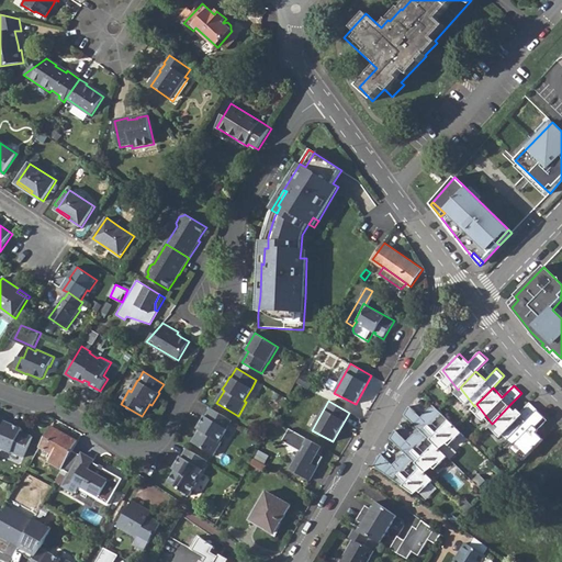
[(509,405),(494,422),(504,447),(538,411),(530,402),(519,414),(509,405)]
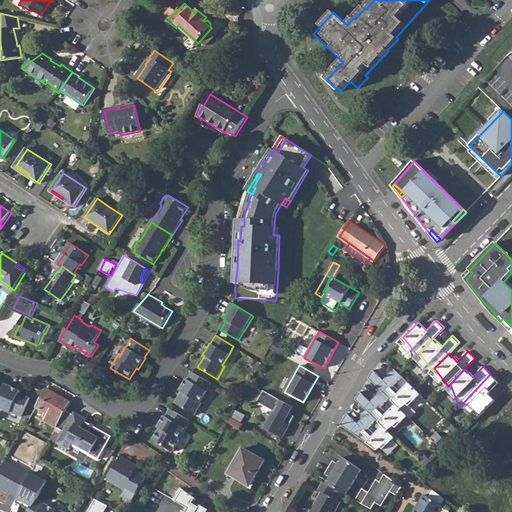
[(420,393),(395,367),(384,378),(374,368),(369,376),(382,389),(401,407),(420,393)]
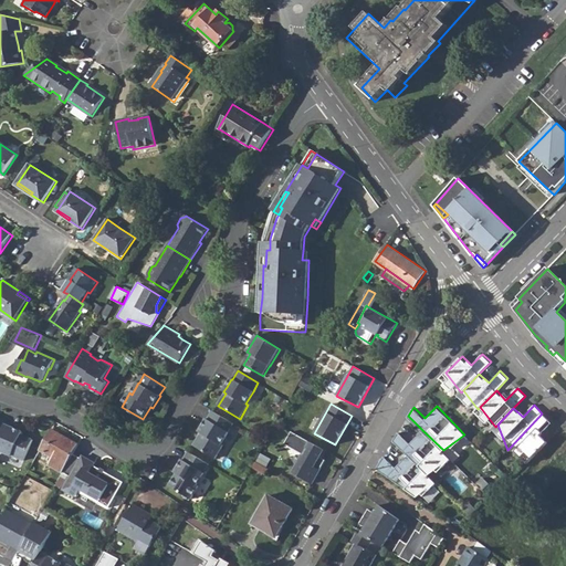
[(234,425),(213,411),(208,420),(207,420),(202,428),(199,432),(201,435),(195,447),(217,459),(224,446),(222,444),(229,433),(229,432),(234,425)]
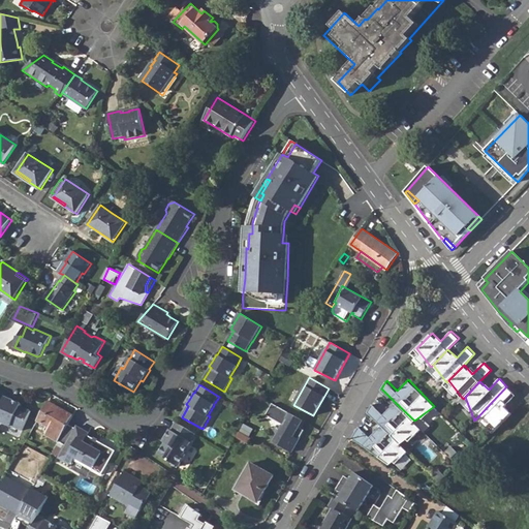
[(515,395),(506,386),(474,421),(491,435),(502,425),(511,414),(503,406),(515,395)]
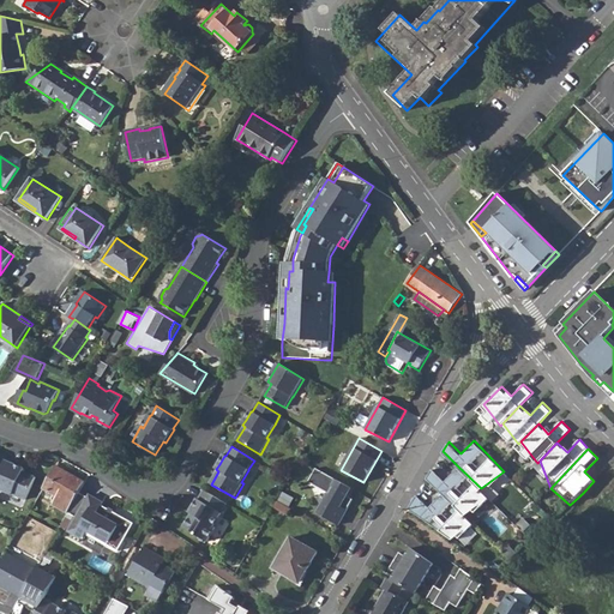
[(25,469),(6,461),(0,474),(0,489),(13,495),(14,495),(26,500),(36,477),(23,471),(25,469)]
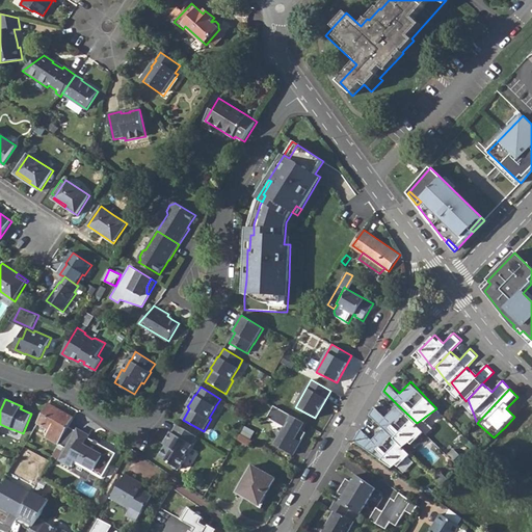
[(49,403),(37,423),(50,429),(46,437),(59,445),(62,439),(74,418),(49,403)]
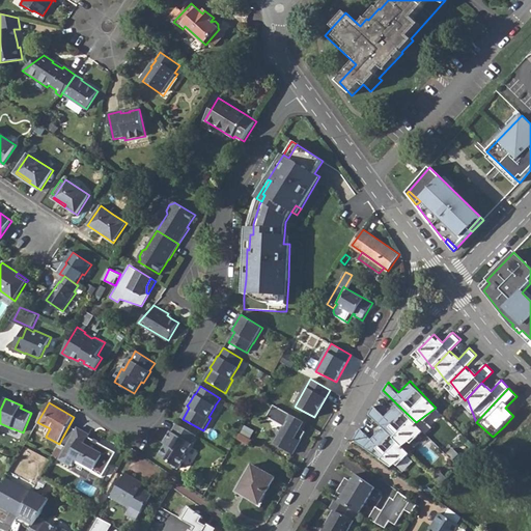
[(416,422),(396,403),(385,415),(374,404),(369,412),(384,426),(402,445),(422,429),(416,422)]
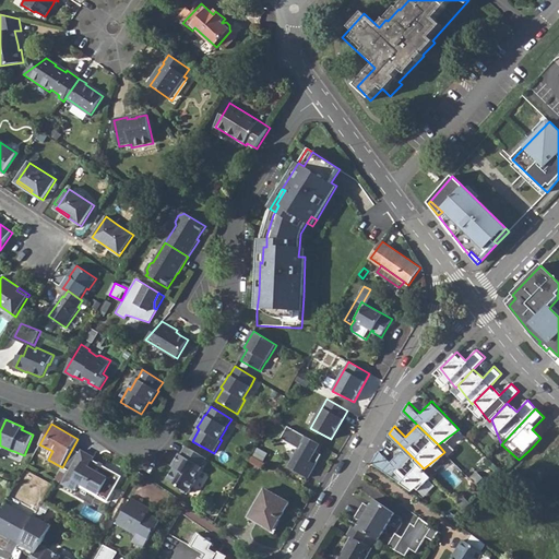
[(319,444),(286,426),(280,438),(298,449),(288,467),(308,477),(321,454),(314,451),(319,444)]
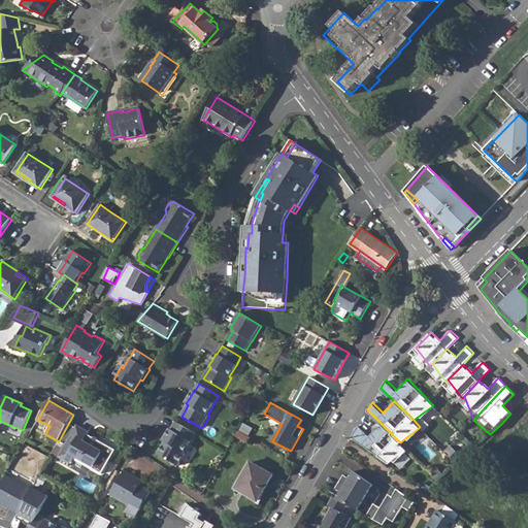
[(195,433),(175,422),(170,430),(165,436),(163,441),(165,442),(158,454),(178,466),(186,454),(185,453),(191,441),(195,433)]
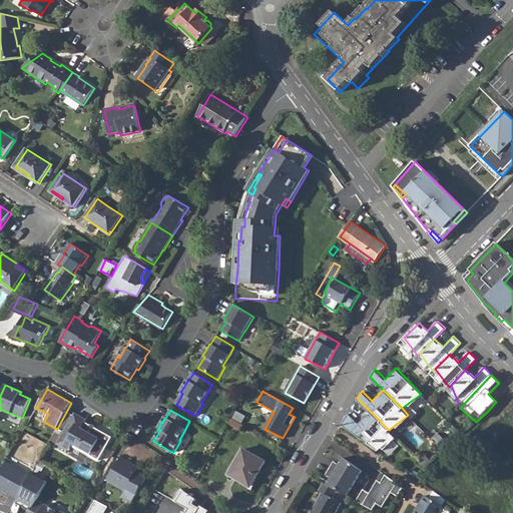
[(378,449),(395,437),(389,430),(371,412),(359,424),(348,414),(342,424),(378,449)]
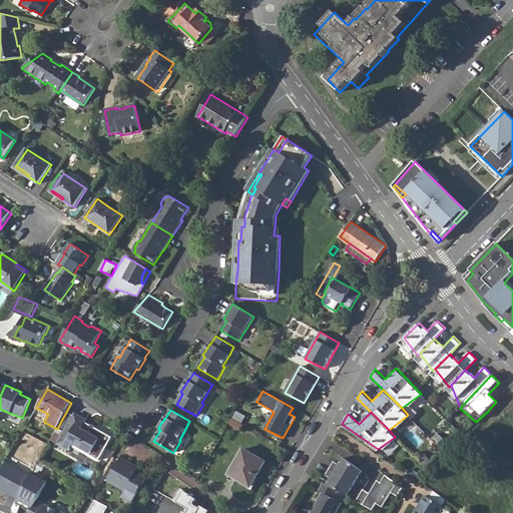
[(86,420),(75,414),(68,427),(60,423),(57,429),(65,433),(58,444),(70,450),(72,445),(100,460),(112,437),(85,422),(86,420)]
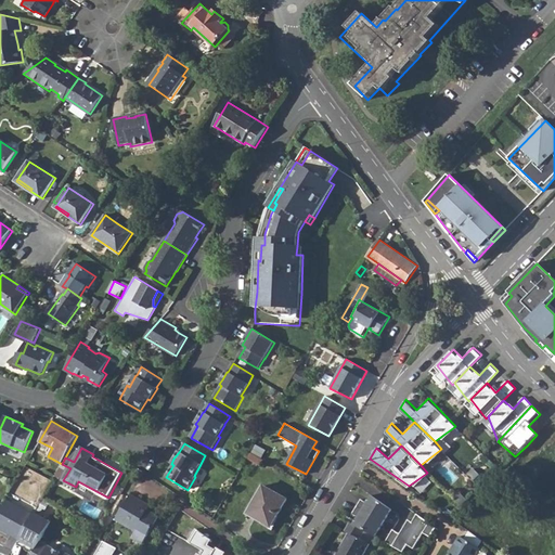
[(250,453),(257,456),(260,451),(254,448),(250,453)]
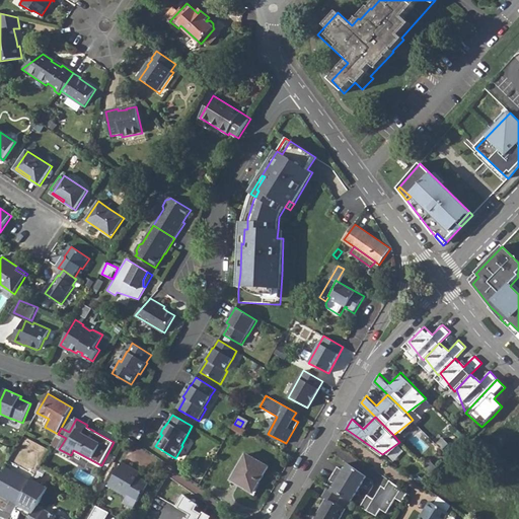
[(246,431),(240,427),(234,424),(231,429),(243,435),(246,431)]
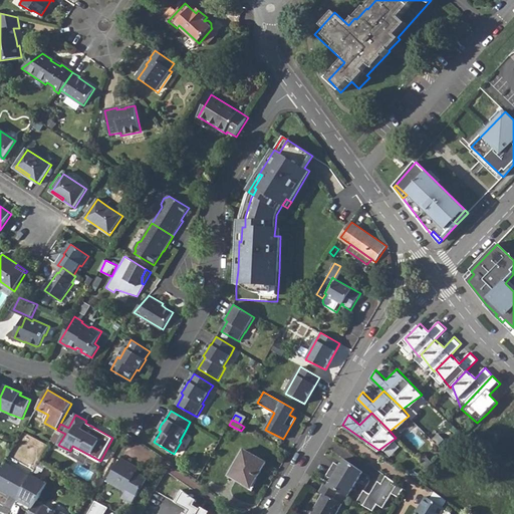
[(251,488),(266,463),(244,450),(229,476),(251,488)]
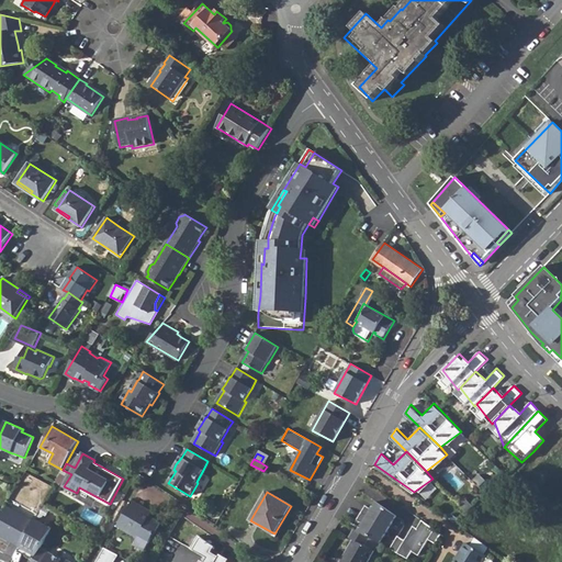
[(370,497),(366,505),(370,508),(362,521),(383,535),(396,514),(370,497)]
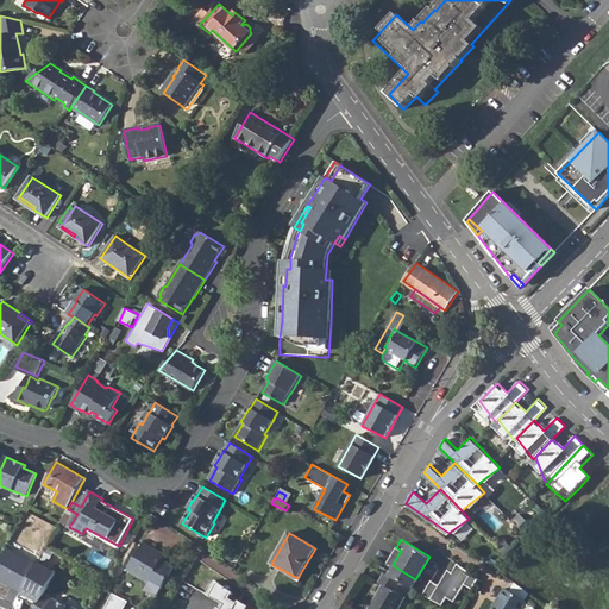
[(143,544),(126,571),(148,583),(144,591),(156,598),(162,588),(175,566),(164,559),(165,556),(143,544)]
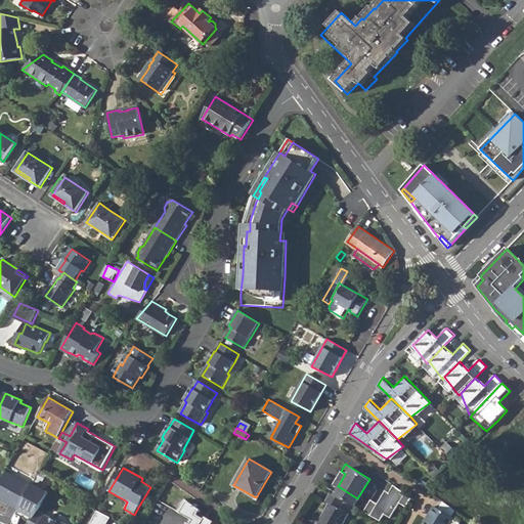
[(0,500),(15,510),(32,519),(36,511),(47,492),(8,470),(0,483),(0,500)]
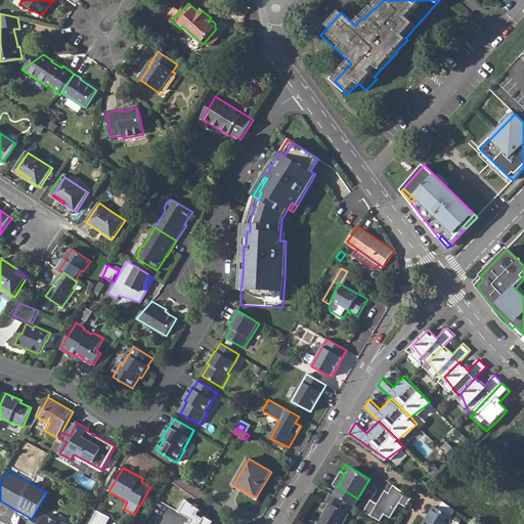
[(357,498),(363,503),(376,483),(369,479),(357,498)]
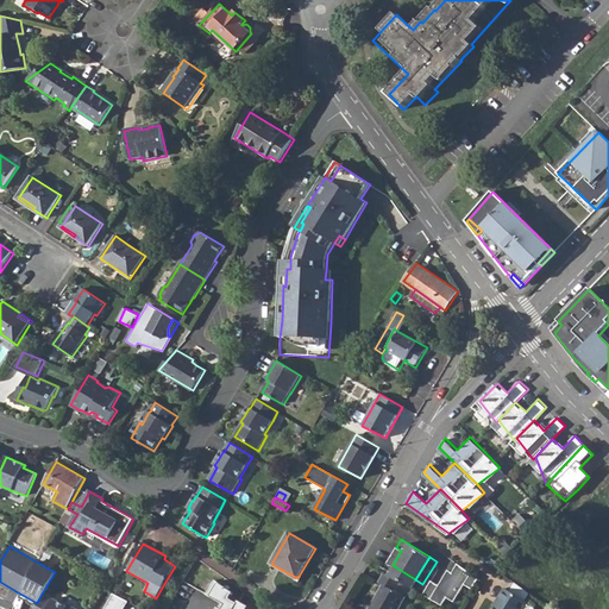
[(438,586),(431,583),(424,595),(443,607),(447,600),(454,604),(465,585),(473,591),(481,579),(458,565),(452,575),(447,571),(438,586)]
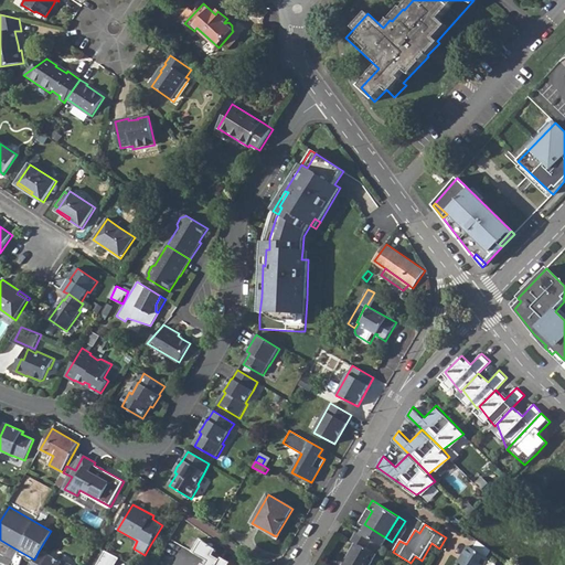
[(368,548),(373,540),(358,531),(352,540),(356,542),(342,564),(370,564),(377,553),(368,548)]
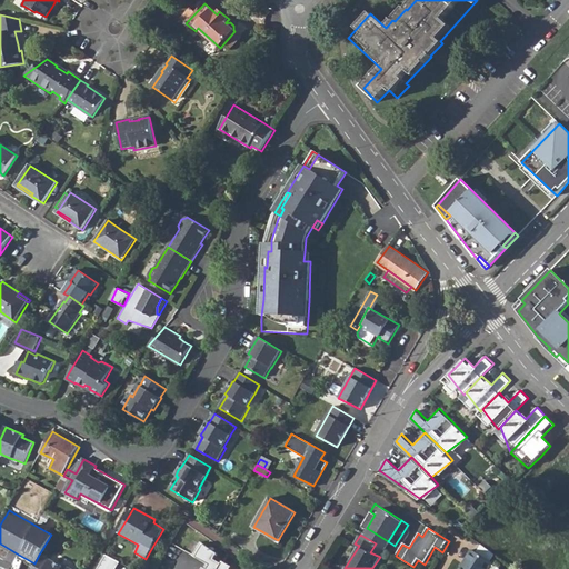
[(200,568),(218,568),(221,565),(213,560),(217,555),(200,542),(192,556),(209,566),(207,568),(203,568),(202,568),(200,568)]
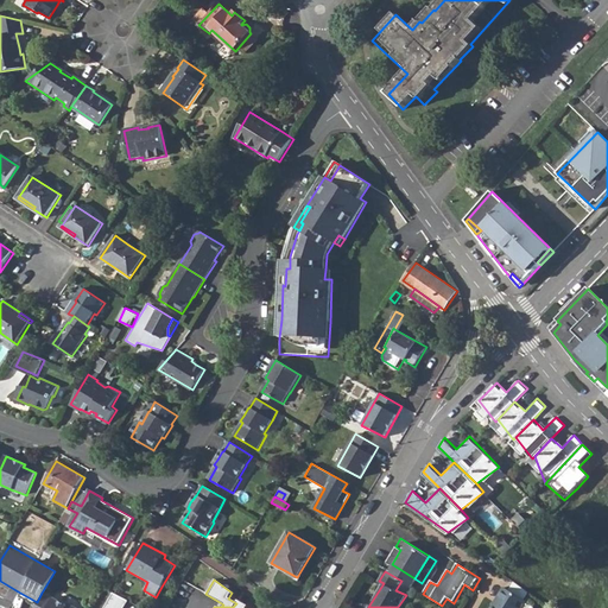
[(0,581),(0,607),(1,607),(7,607),(18,591),(0,581)]
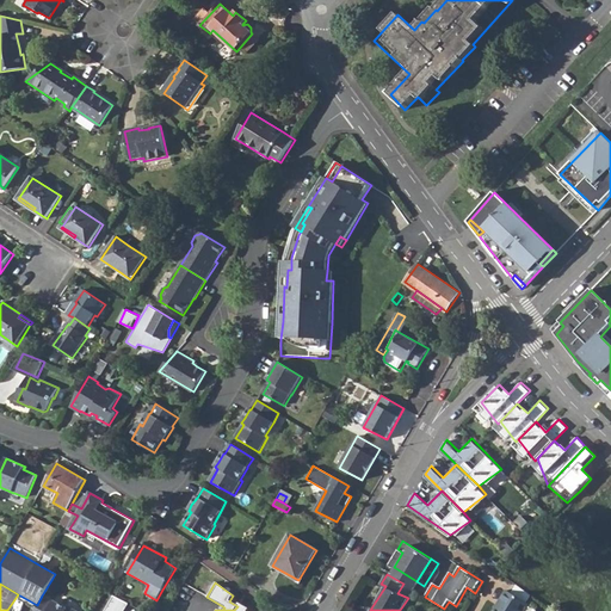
[(397,593),(408,598),(413,590),(403,584),(397,593)]
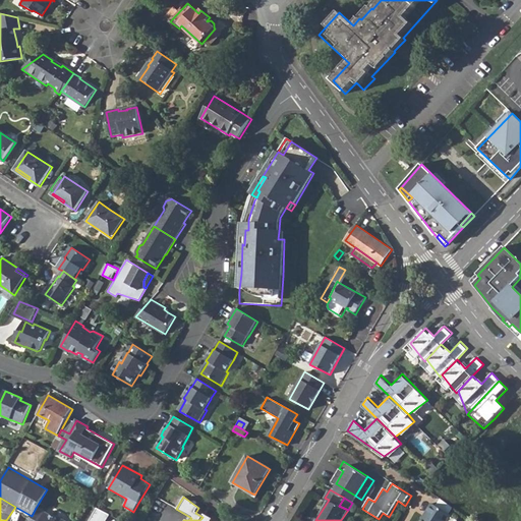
[(432,503),(420,520),(448,520),(451,516),(452,515),(432,503)]
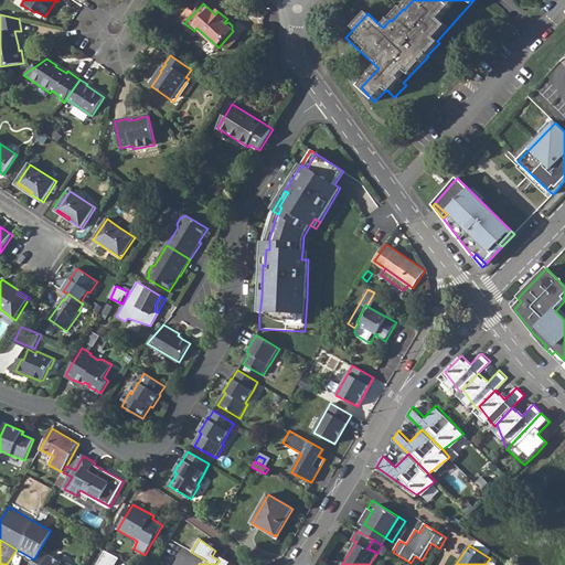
[(115,564),(119,558),(105,551),(96,564),(115,564)]
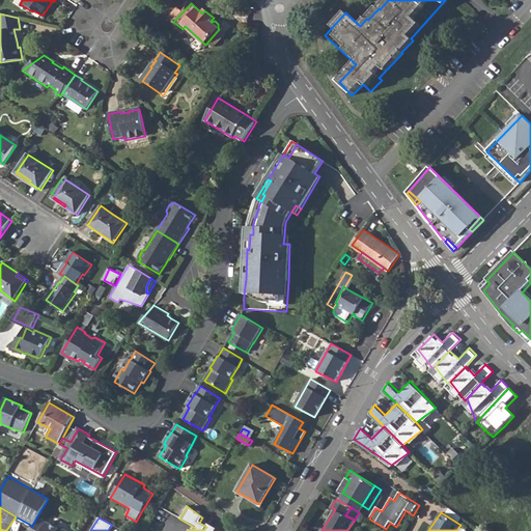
[(38,519),(31,530),(65,530),(59,528),(58,529),(47,523),(47,524),(38,519)]
